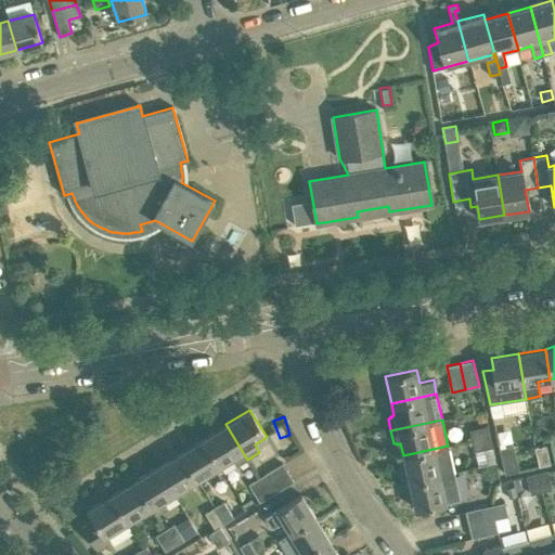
[(226,424),(203,438),(220,466),(231,460),(235,466),(247,460),(226,424)]
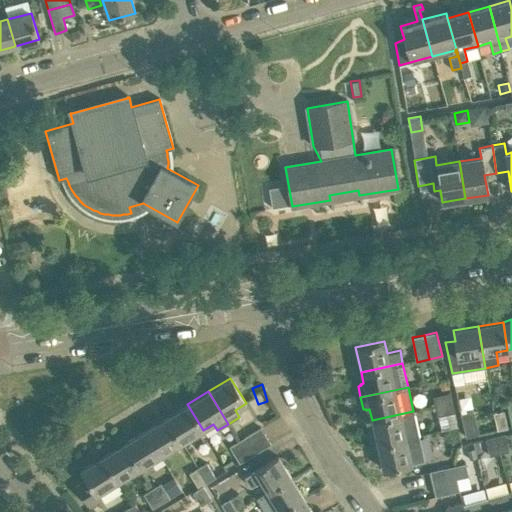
[(435,407),(453,403),(450,392),(433,396),(435,407)]
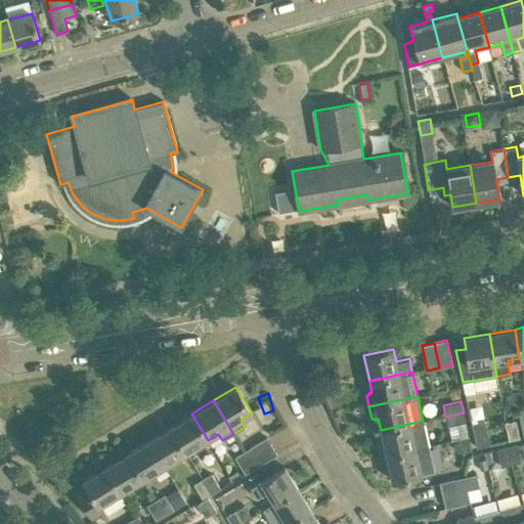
[(468,437),(464,412),(445,417),(447,426),(448,426),(451,440),(468,437)]
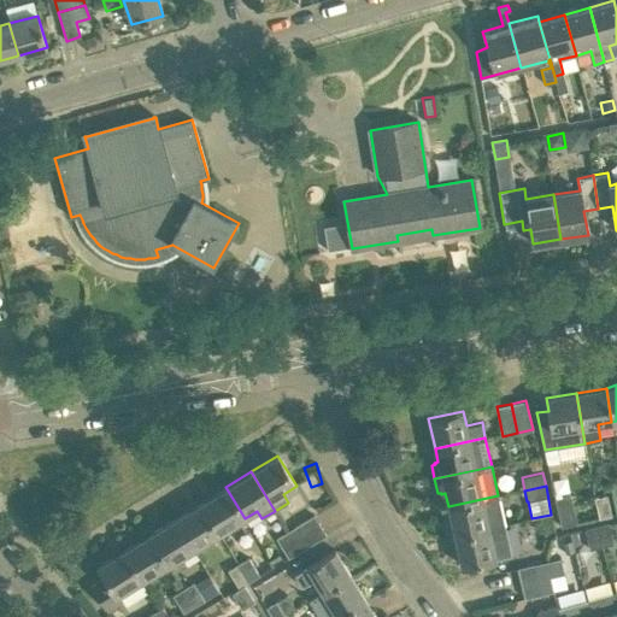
[(225,487),(199,503),(218,534),(245,518),(225,487)]
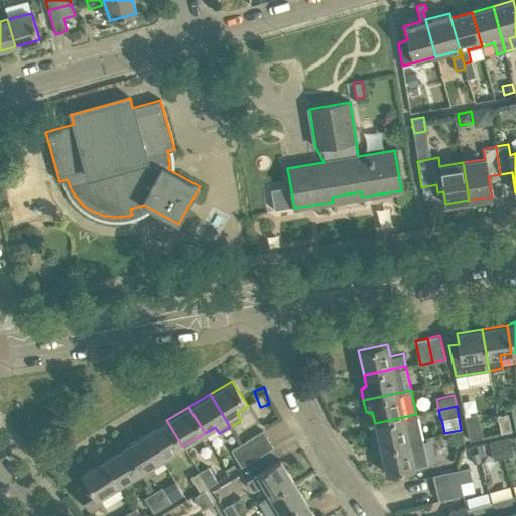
[(470,440),(483,437),(477,413),(464,416),(470,440)]
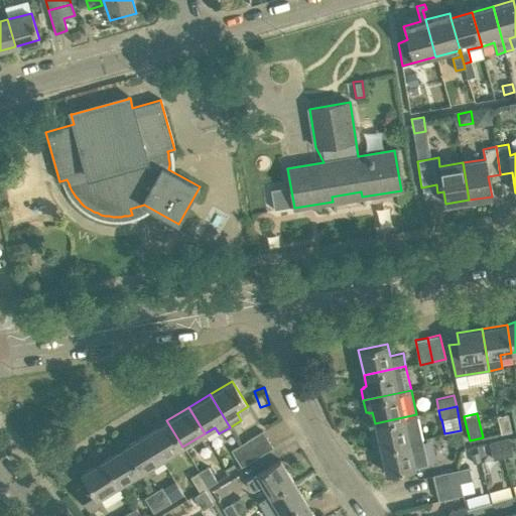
[(422,438),(416,414),(375,423),(380,447),(422,438)]
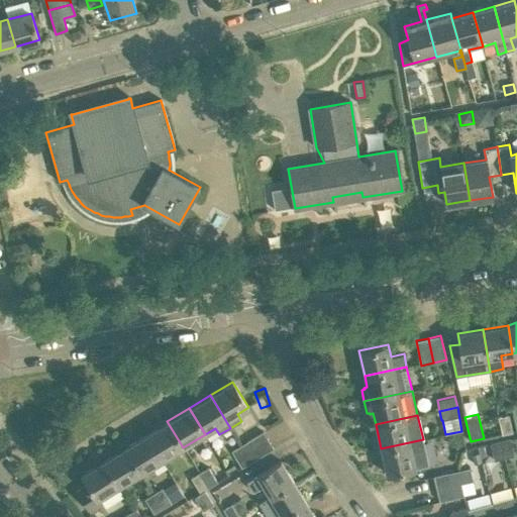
[(509,415),(499,417),(503,433),(512,431),(509,415)]
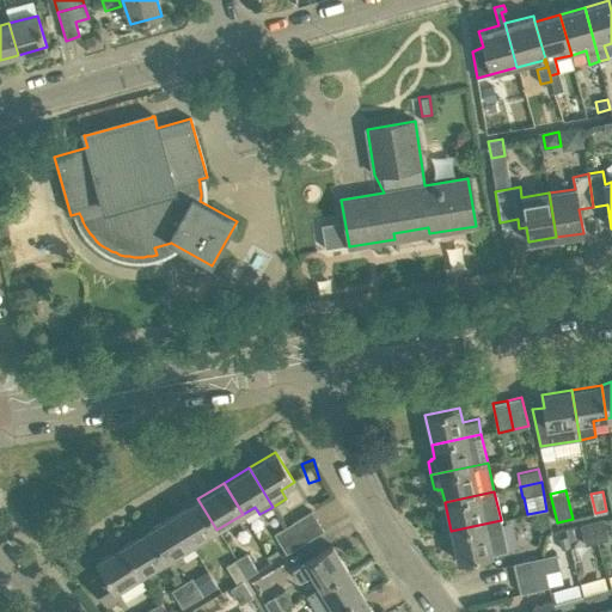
[(197,499),(172,514),(191,545),(216,530),(197,499)]
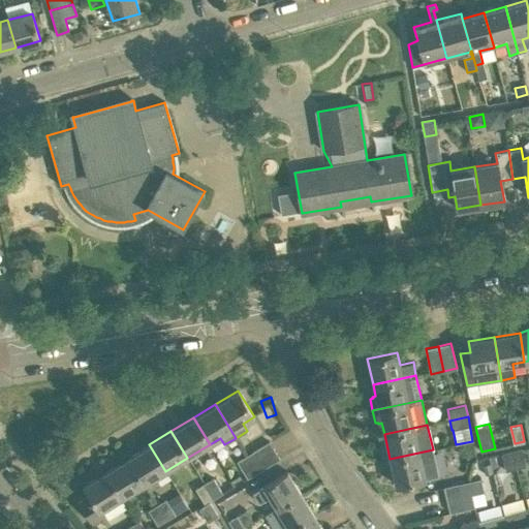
[(246,456),(255,473),(279,458),(269,441),(246,456)]
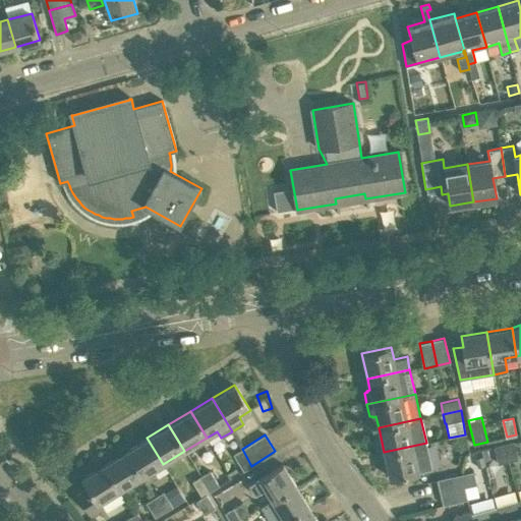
[(163,464),(147,438),(125,451),(141,477),(146,484),(157,477),(153,470),(163,464)]
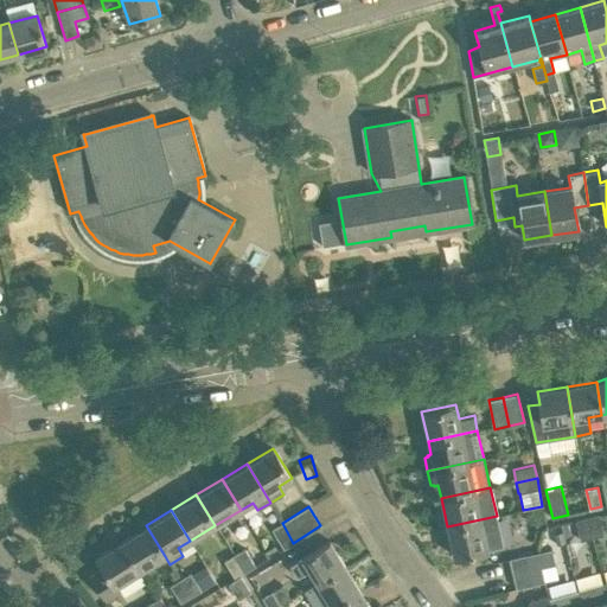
[(599,515),(587,517),(592,537),(604,535),(599,515)]
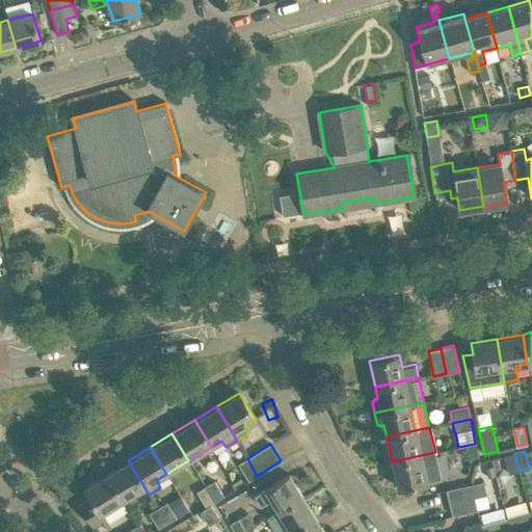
[(435,452),(392,461),(398,487),(441,478),(435,452)]
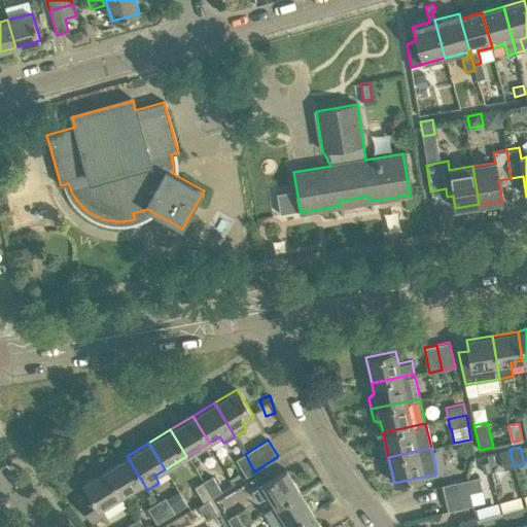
[(514,466),(510,449),(499,451),(503,469),(514,466)]
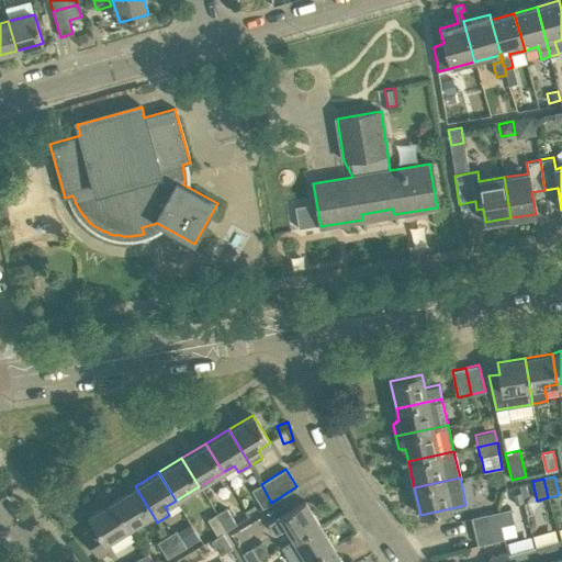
[(271,503),(261,484),(250,491),(261,509),(271,503)]
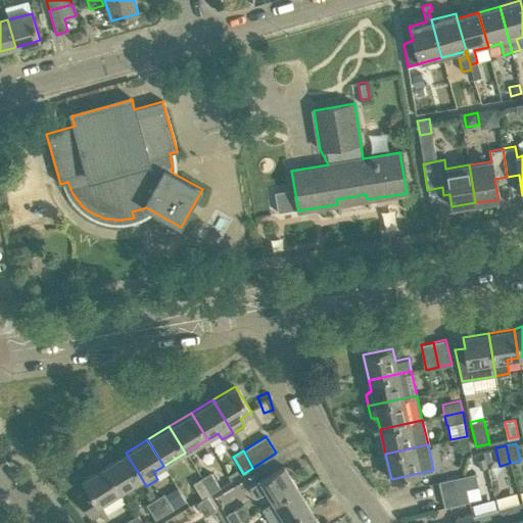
[(126,453),(103,466),(120,492),(142,479),(126,453)]
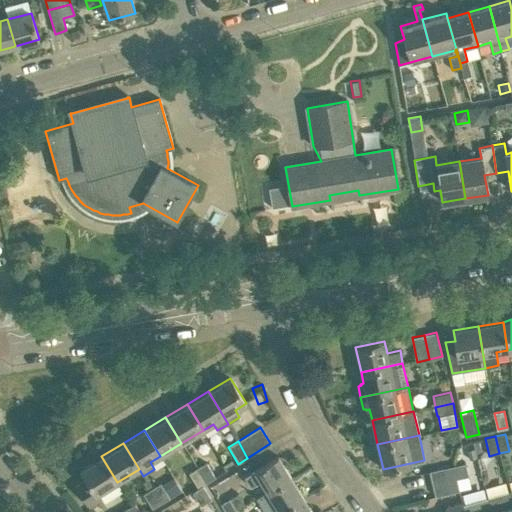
[(467,451),(469,460),(476,458),(473,450),(467,451)]
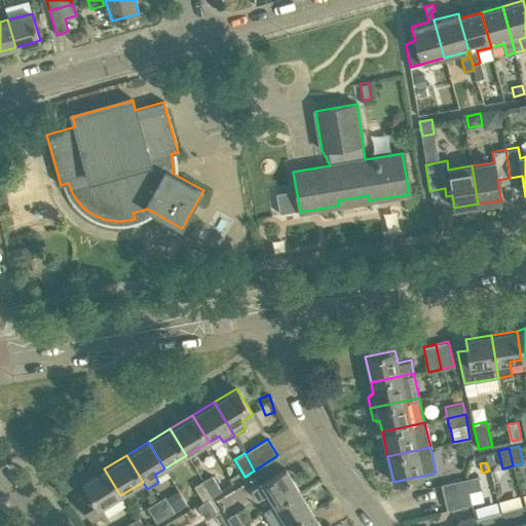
[(120,495),(104,468),(81,483),(87,492),(77,498),(89,519),(101,512),(99,509),(120,495)]
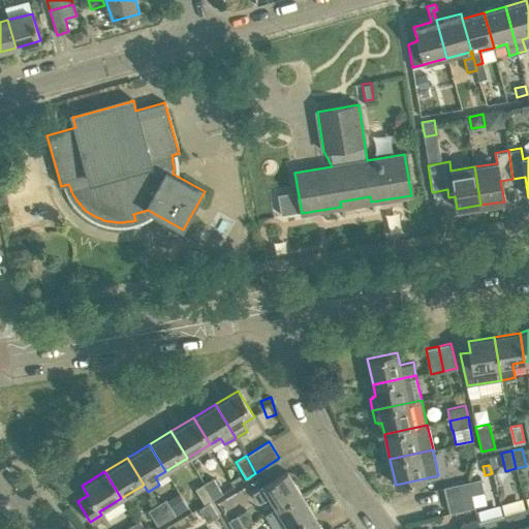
[(276,507),(300,493),(286,471),(250,494),(256,504),(269,496),(276,507)]
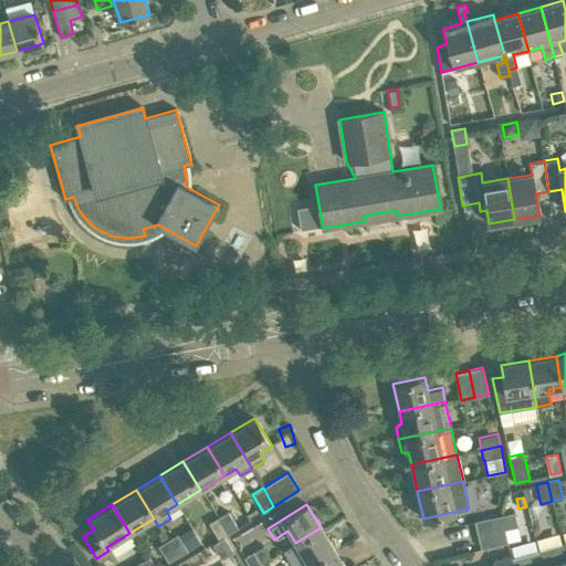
[(228,511),(219,516),(228,533),(238,527),(228,511)]
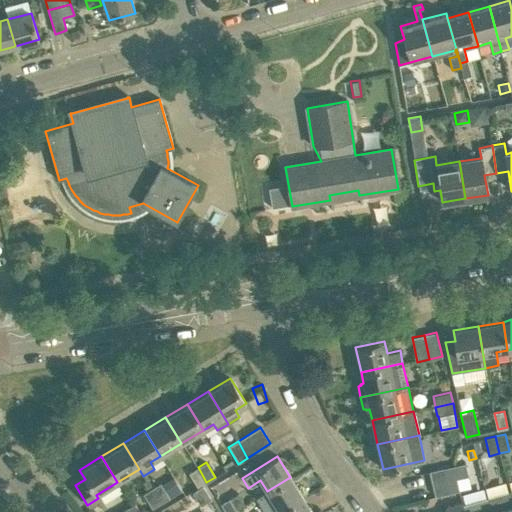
[(454,465),(457,478),(468,476),(465,463),(454,465)]
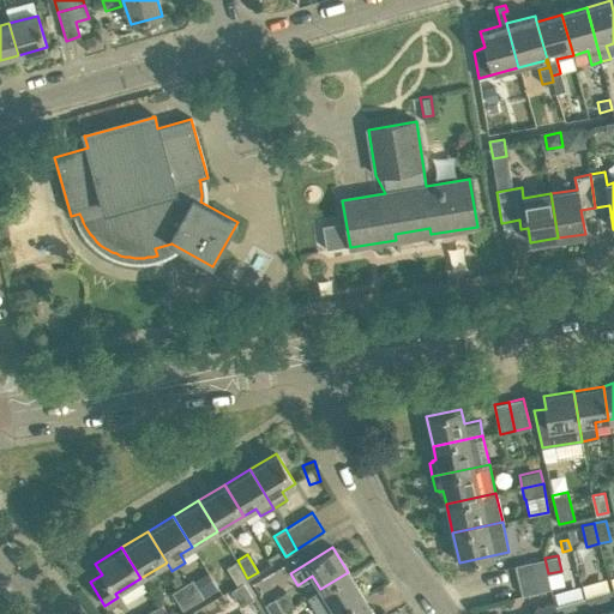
[(548,573),(545,558),(515,565),(518,581),(548,573)]
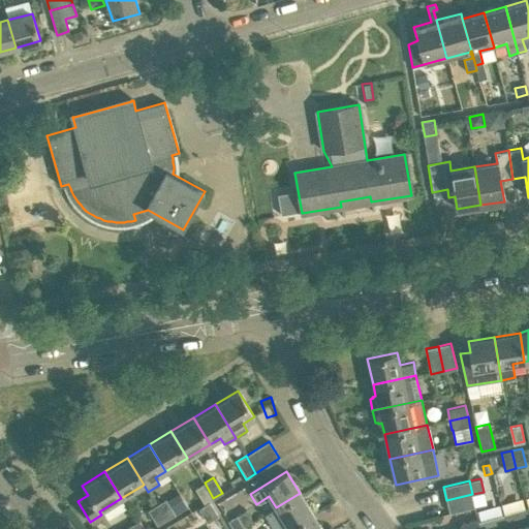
[(213,498),(205,483),(195,488),(205,504),(213,498)]
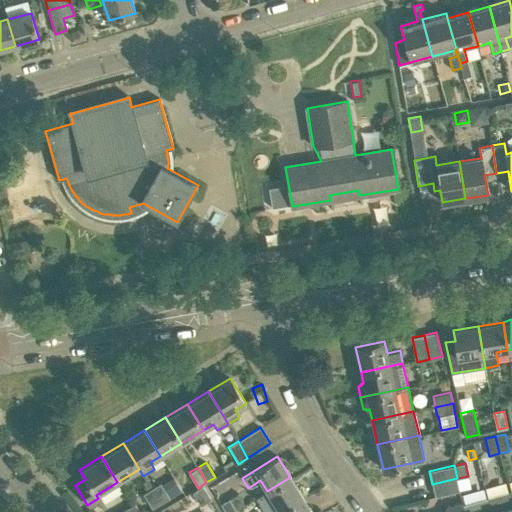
[(290,477),(267,491),(280,511),(303,498),(290,477)]
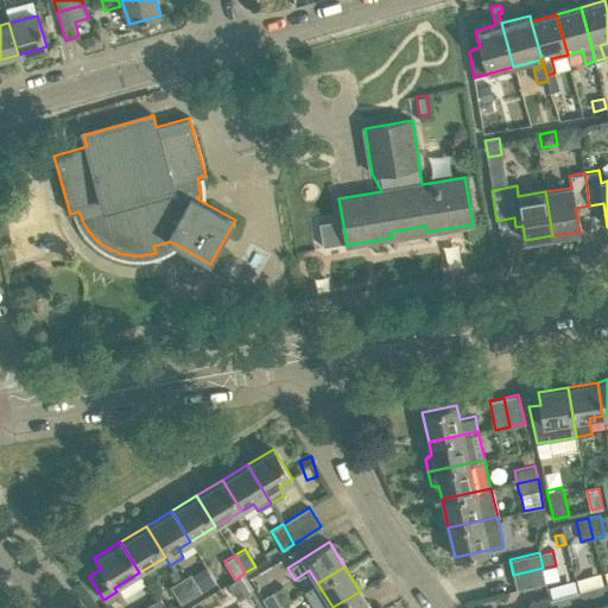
[(545,582),(543,568),(513,575),(517,588),(545,582)]
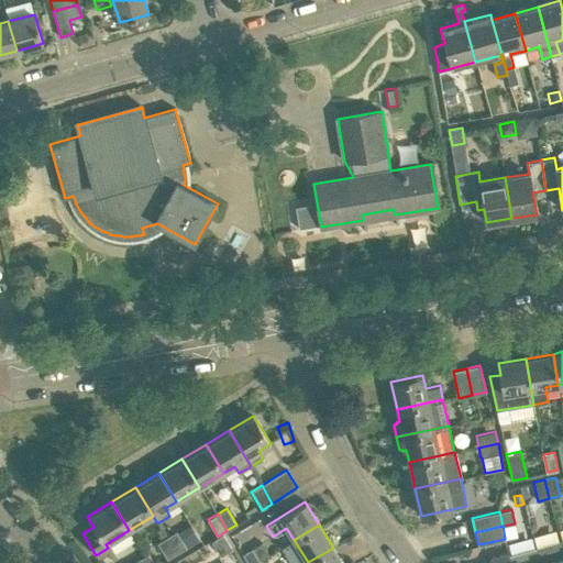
[(167,537),(176,553),(187,547),(177,530),(167,537)]
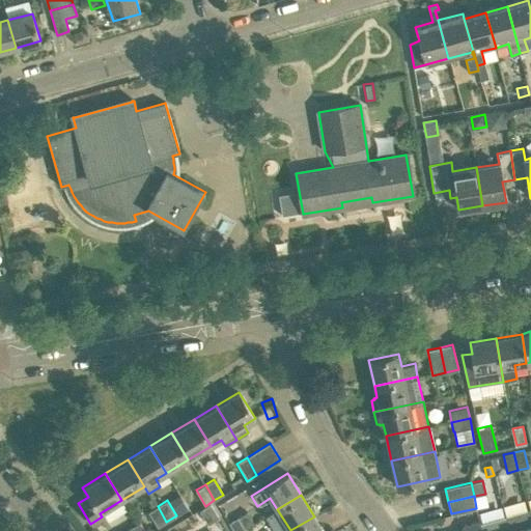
[(166,522),(158,506),(148,511),(158,527),(166,522)]
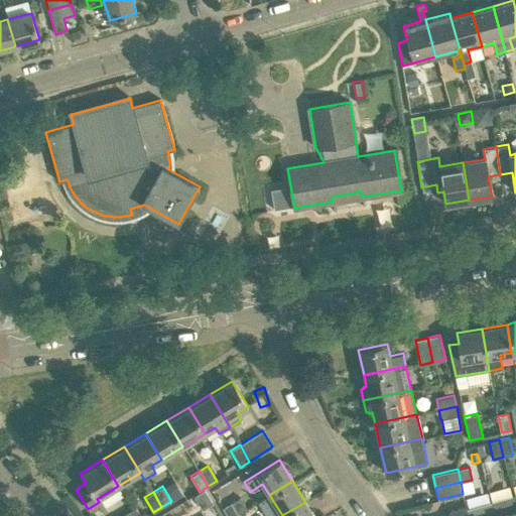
[(228,515),(235,515),(238,514),(253,505),(246,493),(223,508),(228,515)]
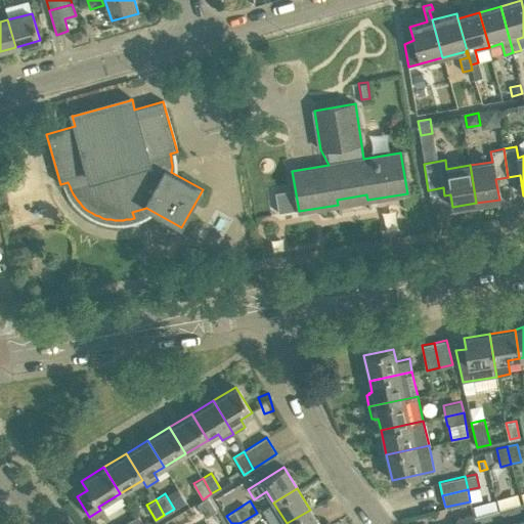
[(523,523),(523,514),(521,503),(496,510),(500,523),(523,523)]
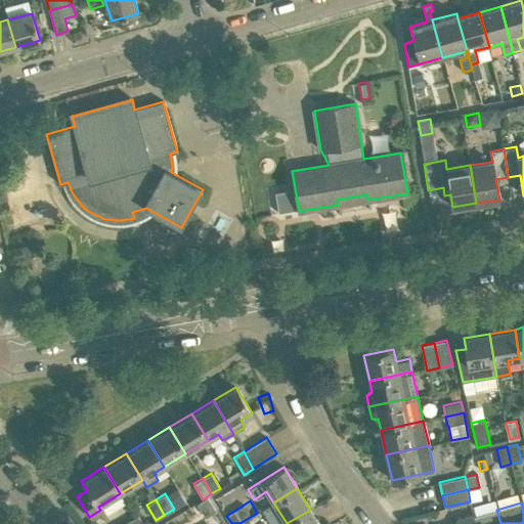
[(318,523),(310,510),(287,523),(286,523),(318,523)]
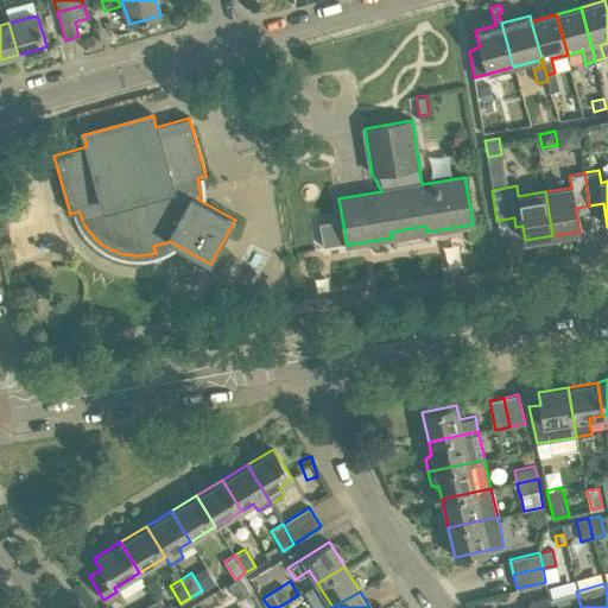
[(581,607),(576,591),(549,600),(551,607),(581,607)]
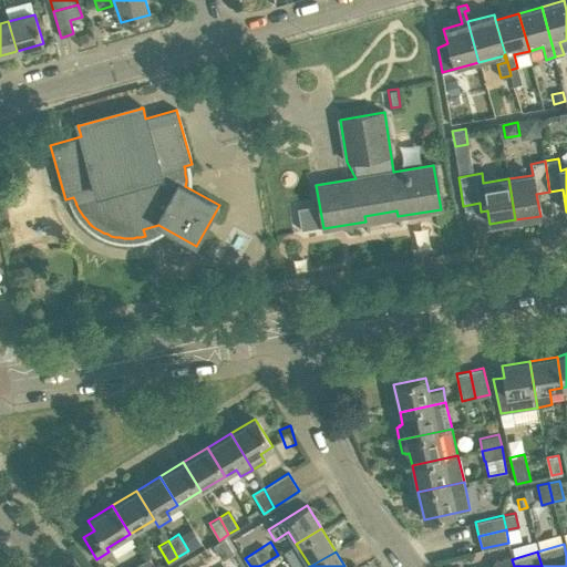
[(514,566),(512,559),(511,556),(494,562),(490,566),(514,566)]
